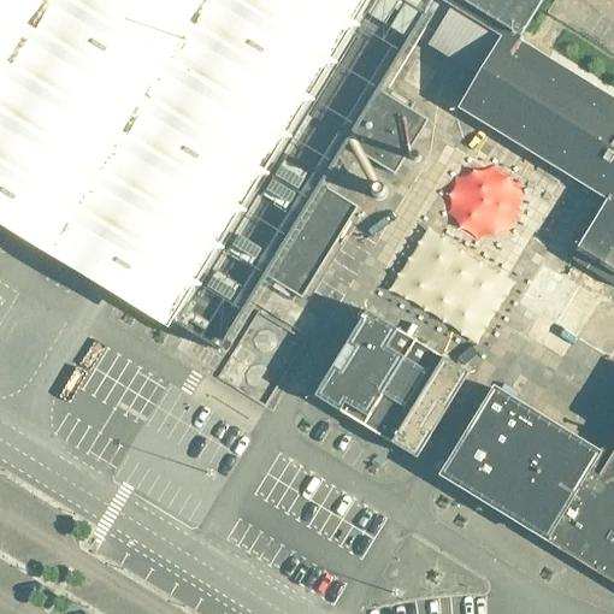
[(171,320),(217,348),(263,273),(300,296),(355,205),(319,182),(343,142),(393,172),(426,118),(377,88),(421,15),(438,24),(453,1),(517,39),(541,0),(0,0),(0,216),(51,247),(55,251),(165,317),(171,320)]
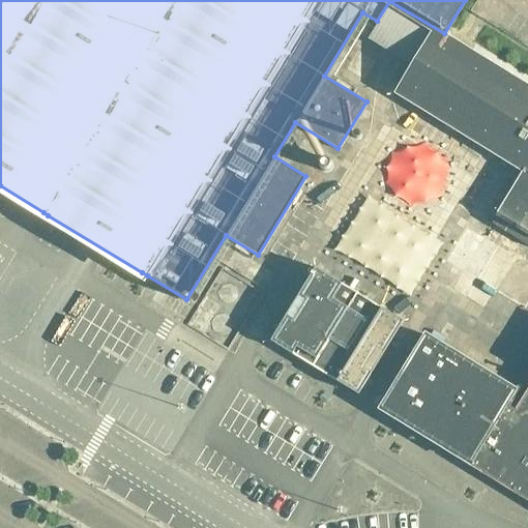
[(527,85),(444,33),(389,1),(377,21),(367,36),(409,62),(392,90),(393,90),(392,91),(396,93),(520,171),(491,222),(497,226),(527,244),(527,385),(514,409),(504,403),(514,388),(423,333),(379,407),(467,461),(466,462),(527,500),(527,85)]
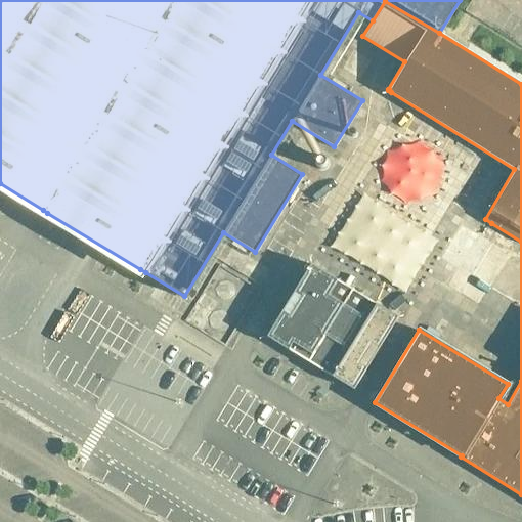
[(482,218),(505,179),(402,119),(379,159),(482,218)]
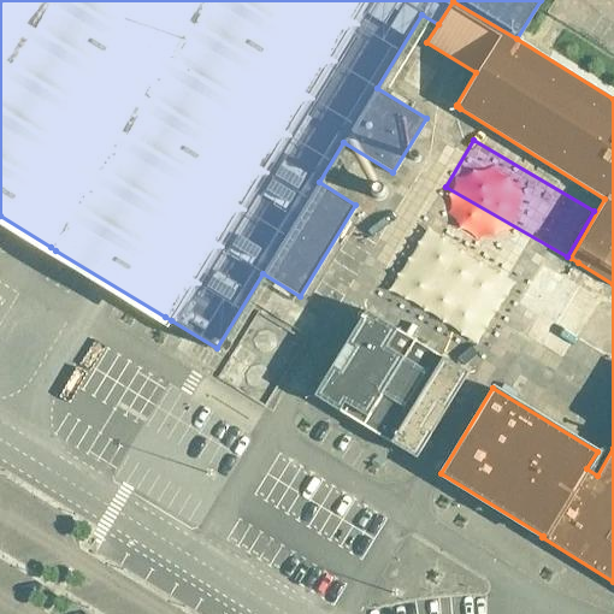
[(518,308),(548,318),(541,338),(561,344),(576,301),(554,294),(560,277),(531,269),(518,308)]
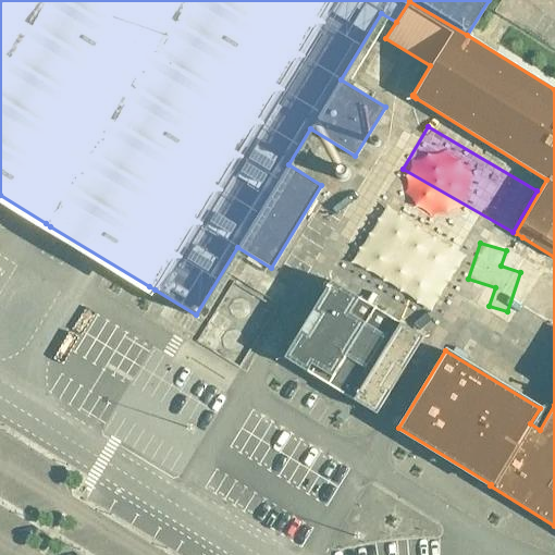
[(374,412),(421,335),(329,279),(282,356),(374,412)]
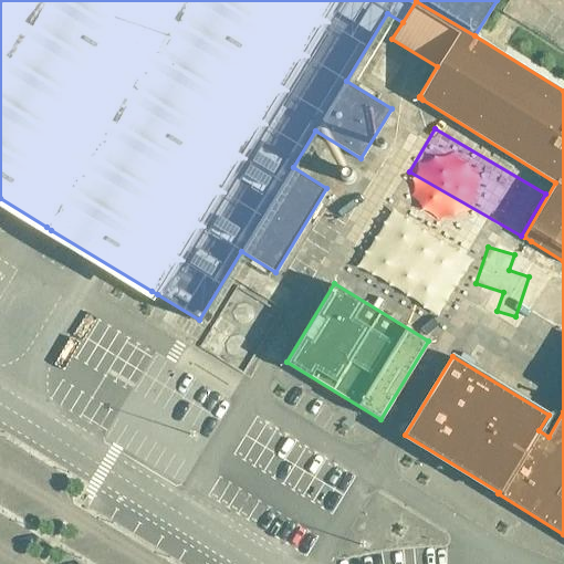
[(563,295),(547,286),(531,313),(563,333),(563,295)]
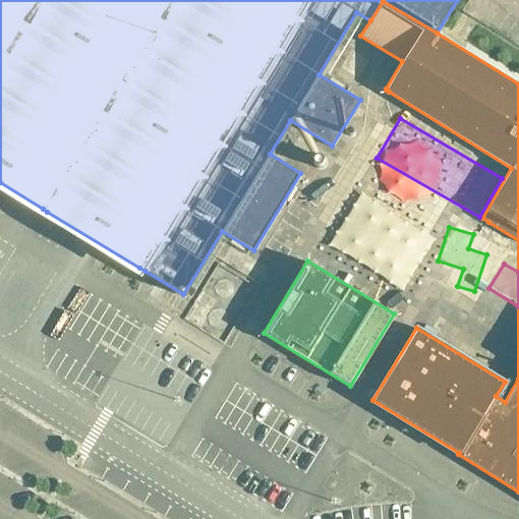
[(216,270),(184,320),(215,339),(246,289),(216,270)]
